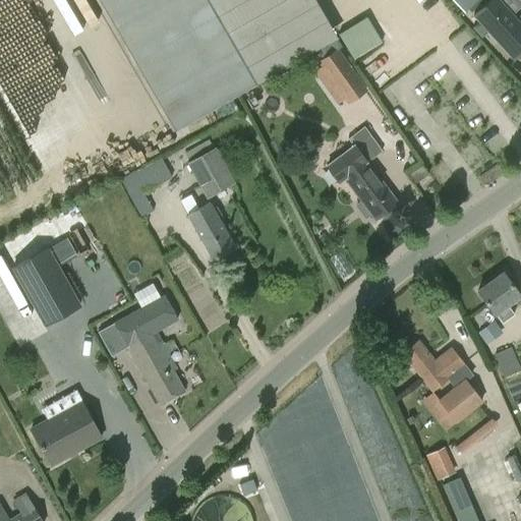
[(337,37),(315,0),(99,0),(175,130),(255,83),(337,37)]
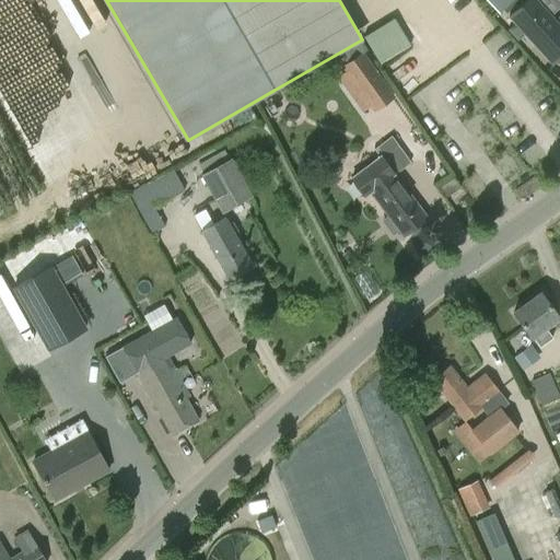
[(559,0),(486,0),(498,12),(500,11),(511,0),(559,0)]
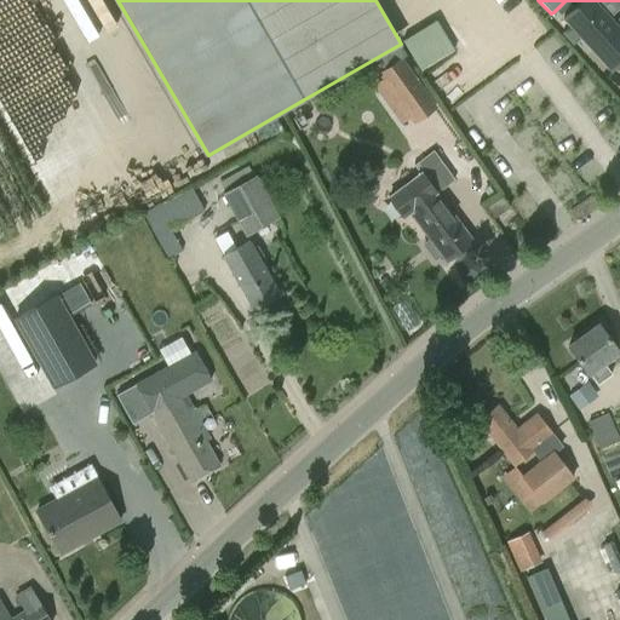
[(581,0),(563,17),(592,50),(618,27),(610,19),(619,10),(619,5),(615,0),(581,0)]
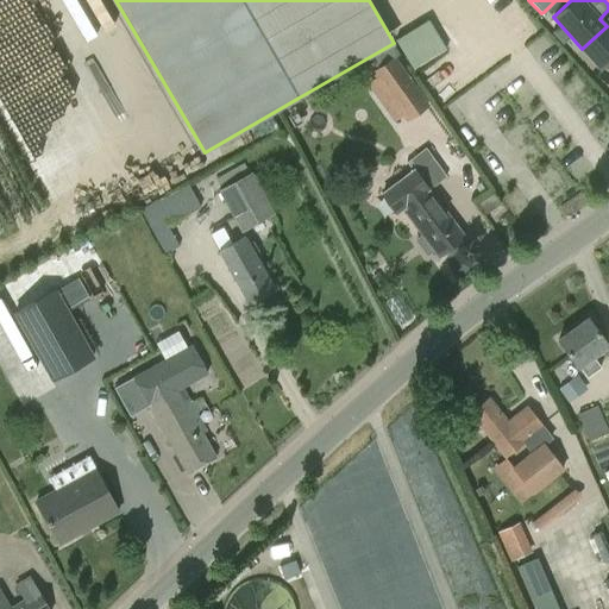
[(429,20),(395,39),(413,69),(446,49),(429,20)]
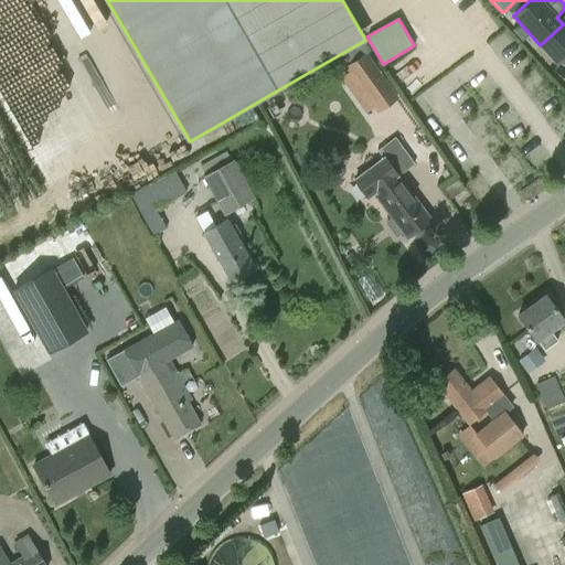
[(398,96),(366,51),(344,67),(376,112),(388,103),(398,96)]
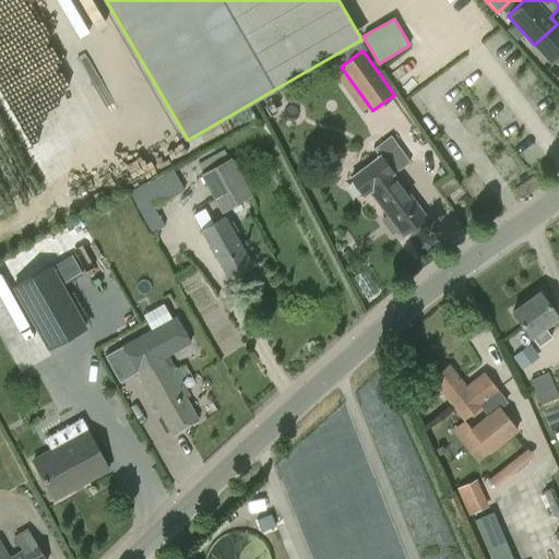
[(426,217),(393,175),(409,163),(391,135),(373,149),(378,157),(351,178),(365,197),(369,192),(389,218),(385,222),(384,225),(388,229),(394,232),(397,229),(402,235),(426,217)]
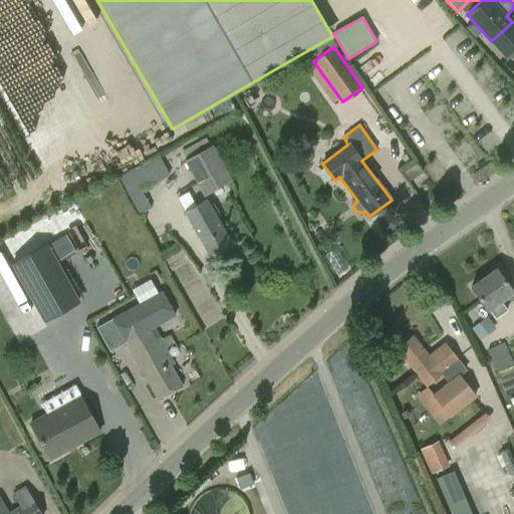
[(185,162),(204,195),(232,179),(213,146),(185,162)]
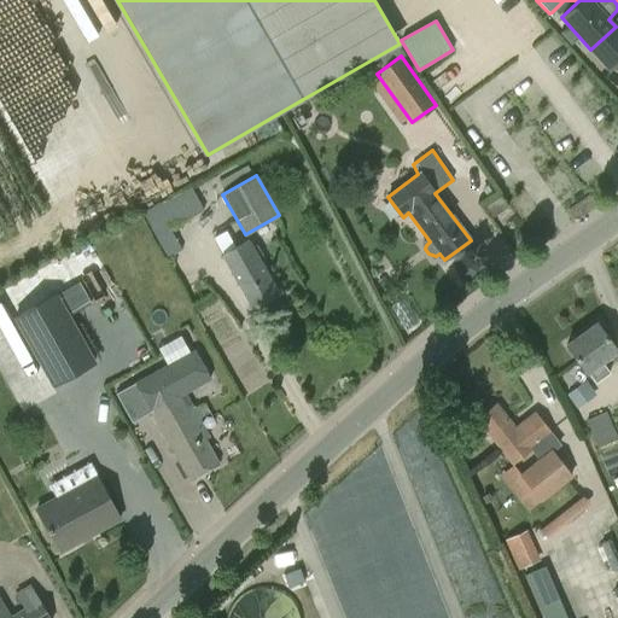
[(178,194),(143,213),(155,235),(169,228),(190,216),(178,194)]
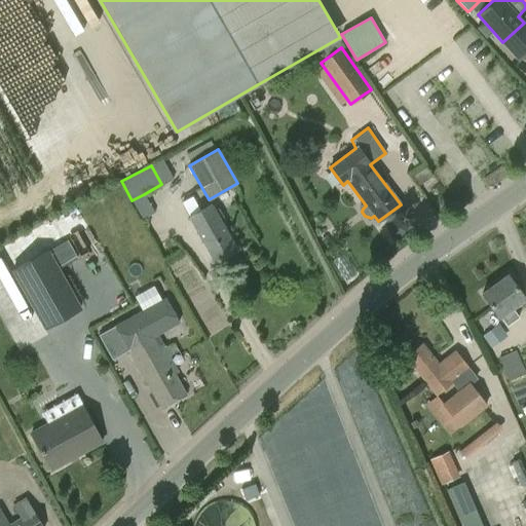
[(425,166),(412,176),(418,185),(431,176),(425,166)]
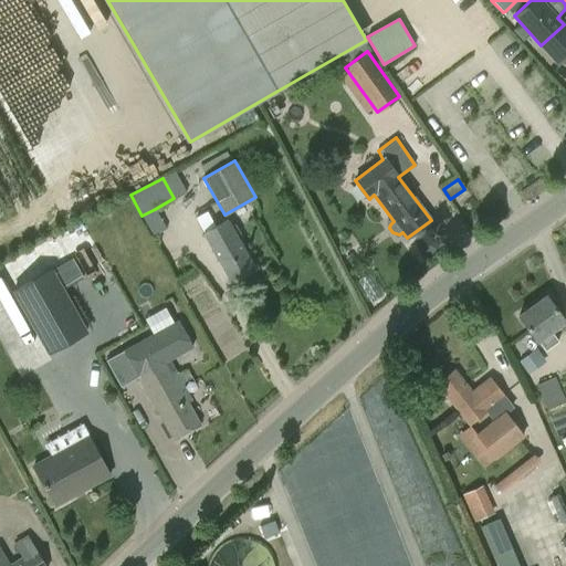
[(230,223),(228,220),(203,234),(231,283),(254,270),(238,239),(240,233),(236,224),(230,223)]
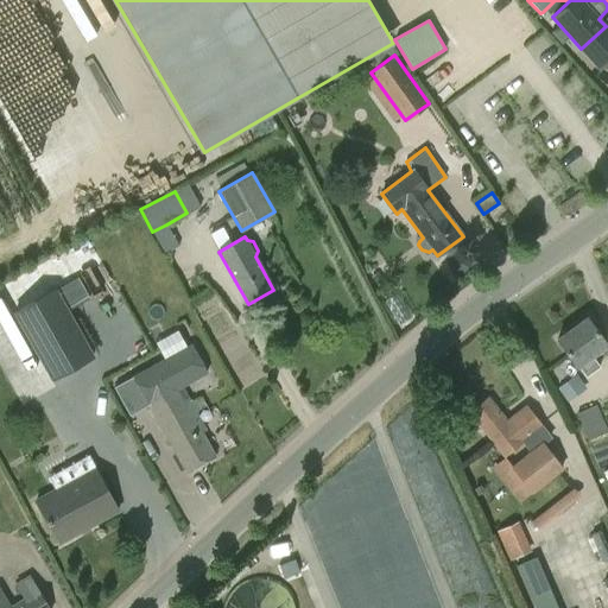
[(78,277),(56,289),(68,311),(90,298),(78,277)]
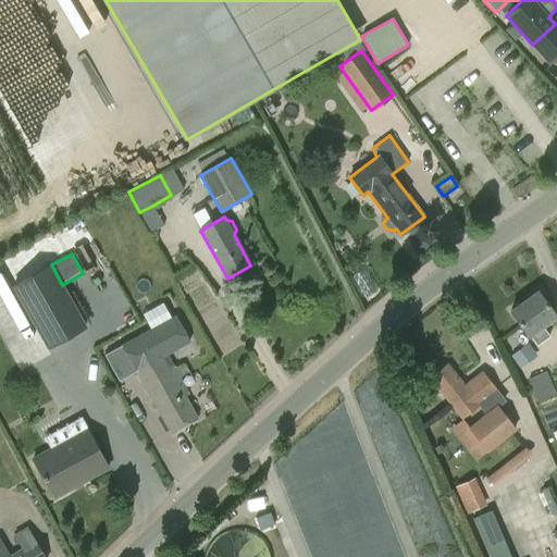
[(86,326),(85,324),(62,285),(51,264),(40,270),(11,287),(47,348),(60,342),(86,326)]
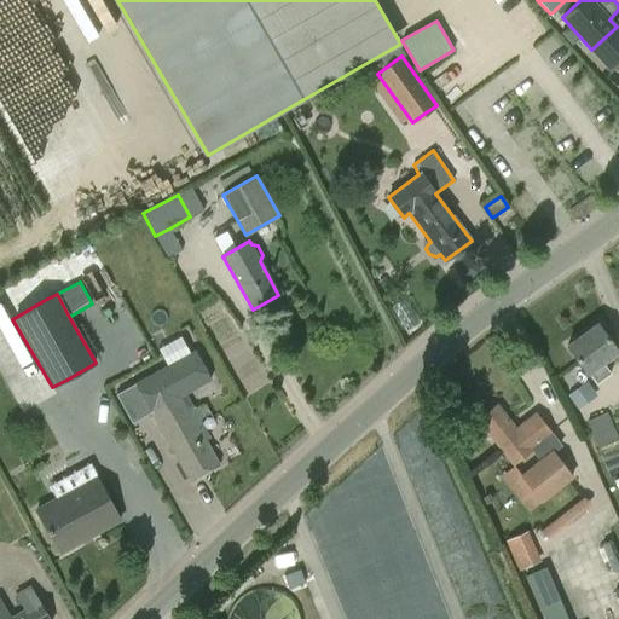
[(596,383),(609,372),(602,362),(617,352),(597,324),(567,345),(588,372),(596,383)]
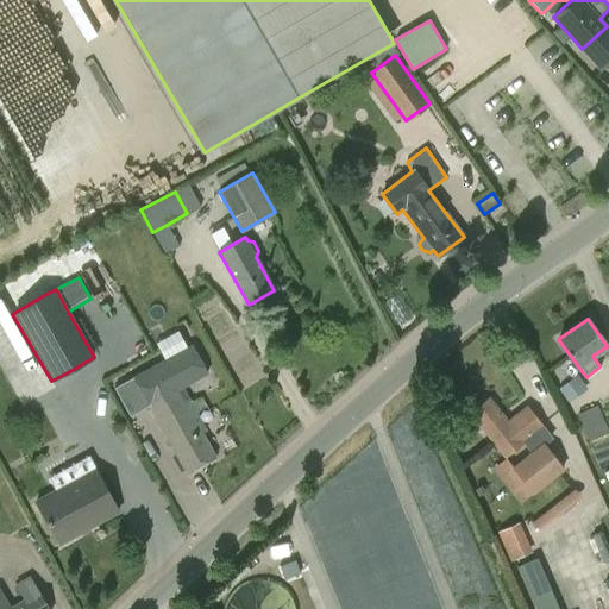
[(129,415),(148,405),(186,473),(215,457),(202,432),(206,431),(182,388),(208,374),(193,344),(149,368),(113,388),(129,415)]
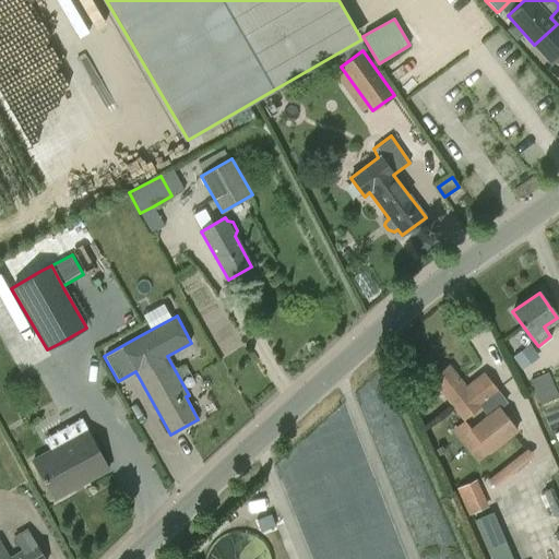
[(503,343),(515,361),(523,357),(510,339),(503,343)]
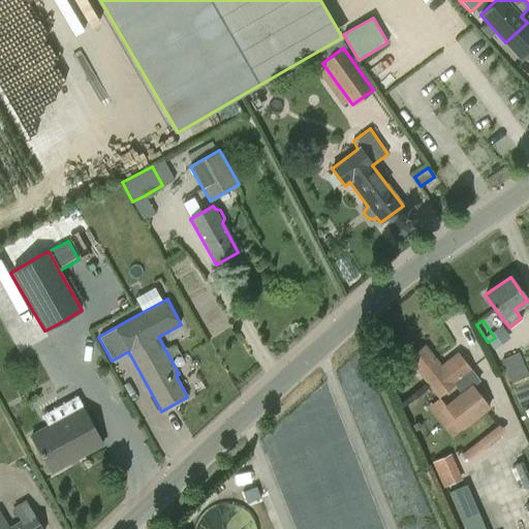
[(425,346),(409,359),(438,396),(446,406),(445,407),(462,429),(489,408),(472,386),(478,381),(470,370),(457,353),(440,366),(425,346)]
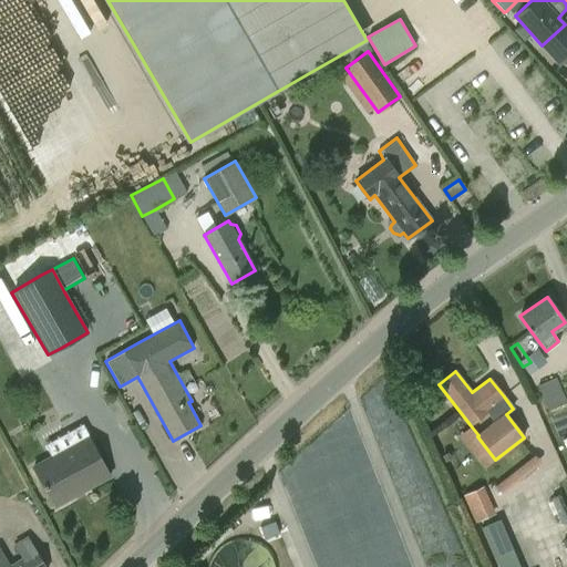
[(555,378),(537,385),(548,410),(566,403),(555,378)]
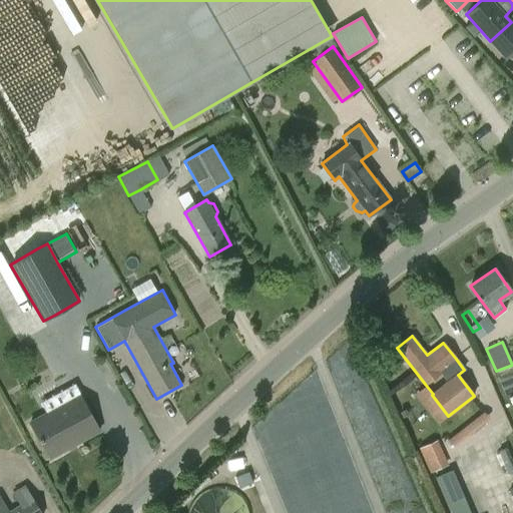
[(29,423),(49,459),(99,431),(79,395),(29,423)]
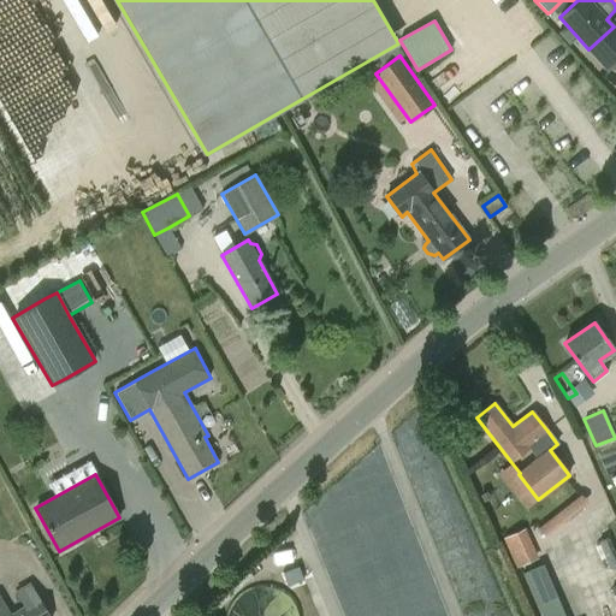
[(574,501),(538,528),(545,537),(581,509),(574,501)]
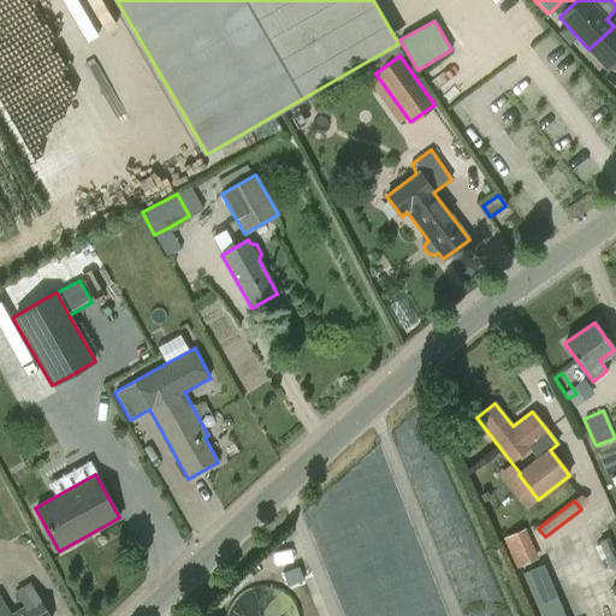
[(517,568),(539,557),(526,528),(504,538),(517,568)]
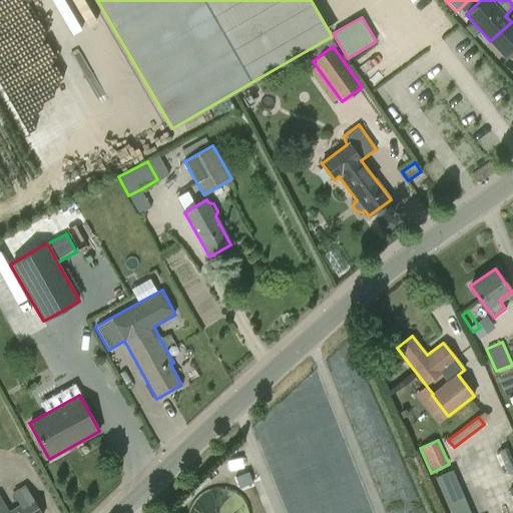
[(471,512),(454,469),(438,476),(451,512),(471,512)]
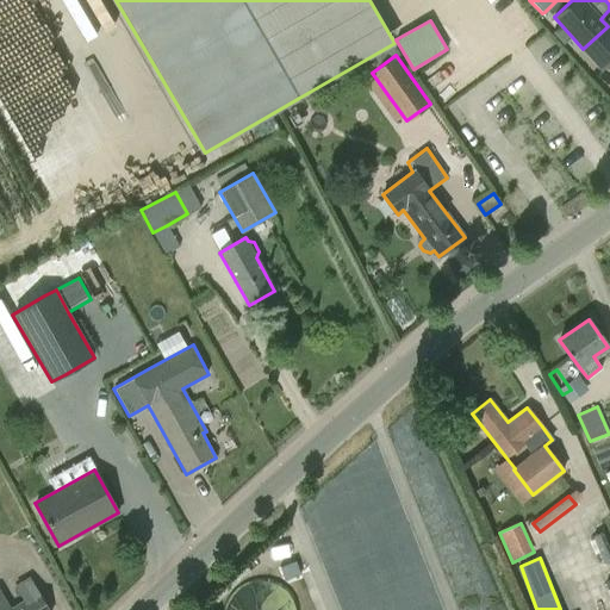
[(48,609),(33,586),(29,578),(16,586),(23,599),(10,608),(0,591),(0,609),(48,609)]
